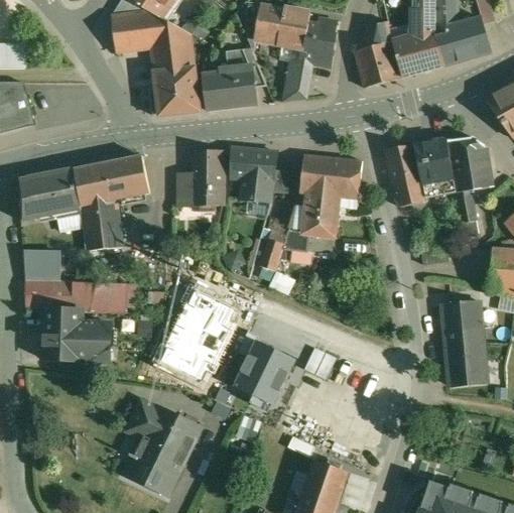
[(161,18),(127,0),(119,0),(111,15),(115,51),(151,46),(153,60),(152,60),(155,88),(153,88),(154,98),(150,98),(151,113),(159,113),(159,114),(199,109),(191,52),(188,32),(179,27),(161,18)]
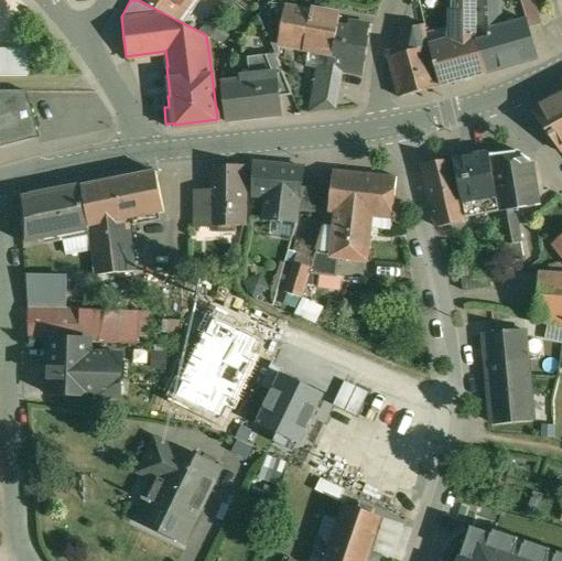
[(139,0),(176,20),(182,12),(191,0),(139,0)]
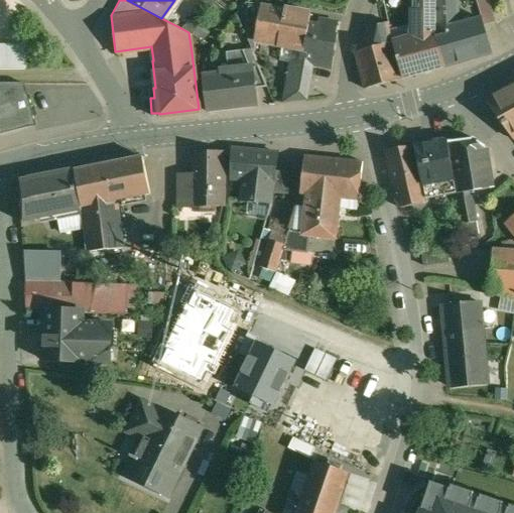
[(260,3),(245,0),(236,11),(251,47),(252,50),(255,39),(253,38),(260,3)]
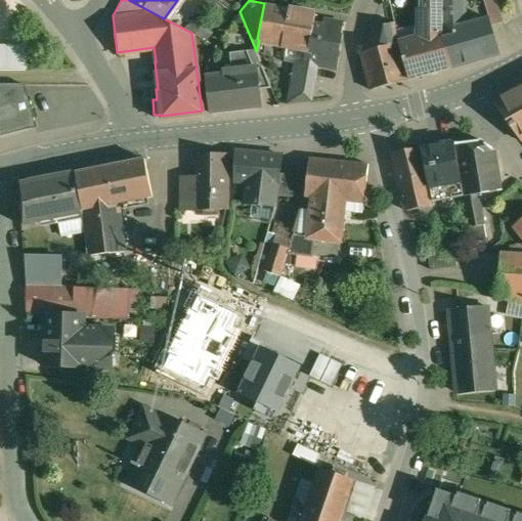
[(418,0),(418,11),(422,11),(422,38),(418,40),(417,36),(397,41),(407,77),(449,66),(442,37),(441,33),(442,31),(441,9),(441,0),(418,0)]
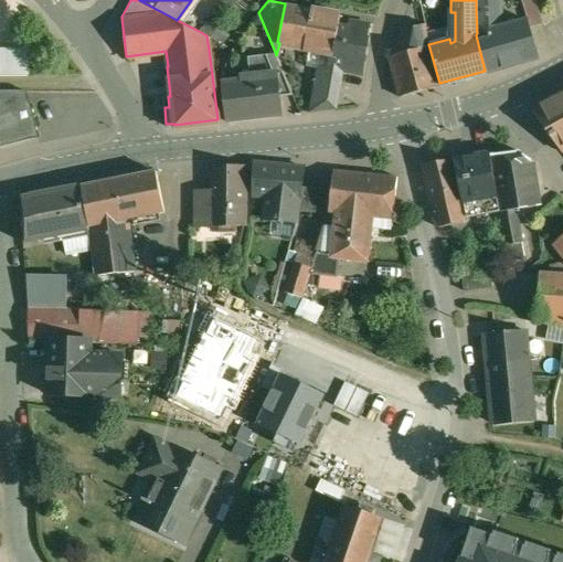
[(526,18),(498,25),(497,9),(496,0),(477,0),(478,10),(476,10),(477,33),(490,30),(491,36),(477,40),(485,71),(532,57),(537,55),(526,18)]
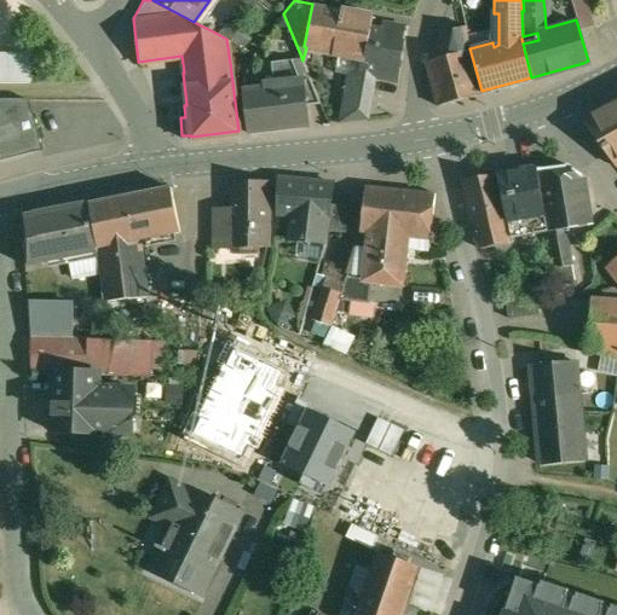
[(372,13),(312,3),(312,4),(304,46),(306,47),(362,58),(361,69),(359,71),(375,74),(395,77),(401,44),(399,44),(402,25),(382,22),(381,29),(369,27),(372,13)]
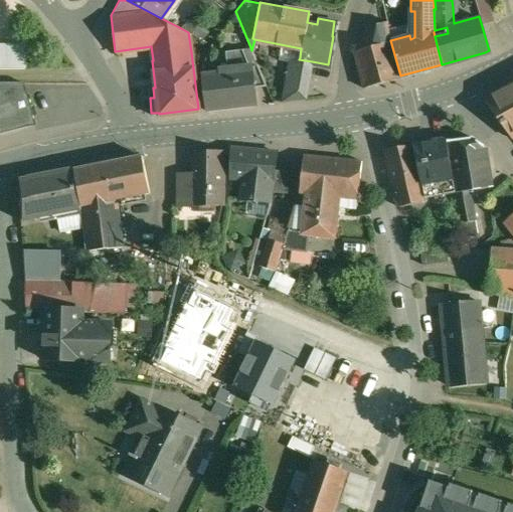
[(175,16),(166,11),(161,18),(179,27),(183,23),(173,18),(175,16)]
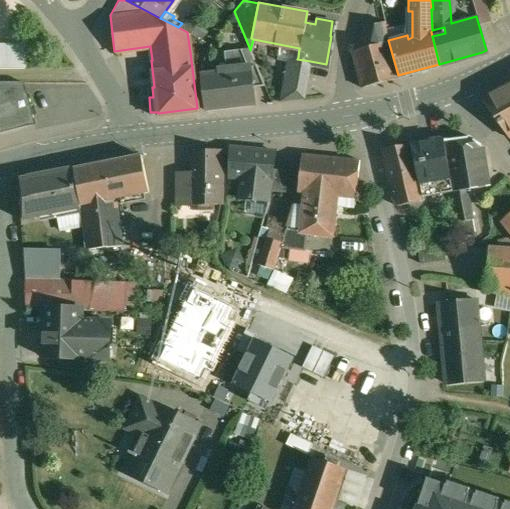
[(384,19),(364,24),(360,47),(352,49),(362,85),(396,76),(386,41),(388,40),(384,19)]
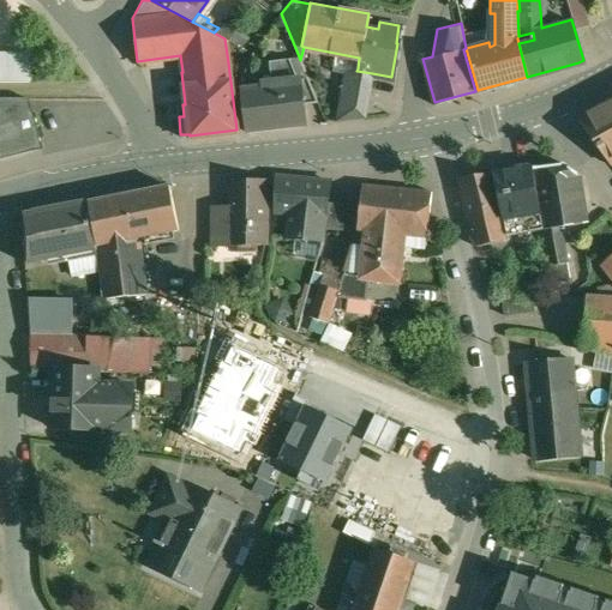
[(11,50),(0,49),(0,79),(11,79),(11,50)]
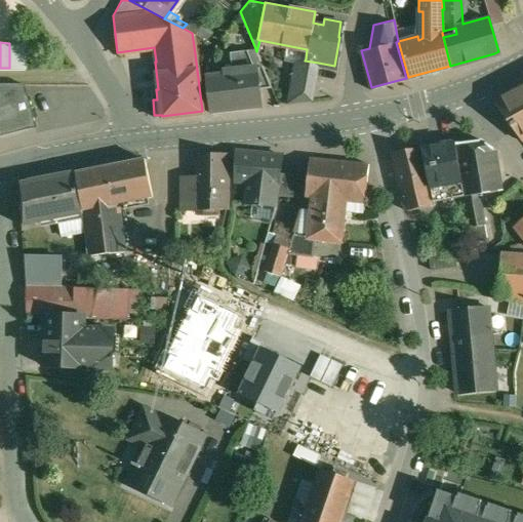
[(24,68),(24,43),(9,43),(9,68),(24,68)]
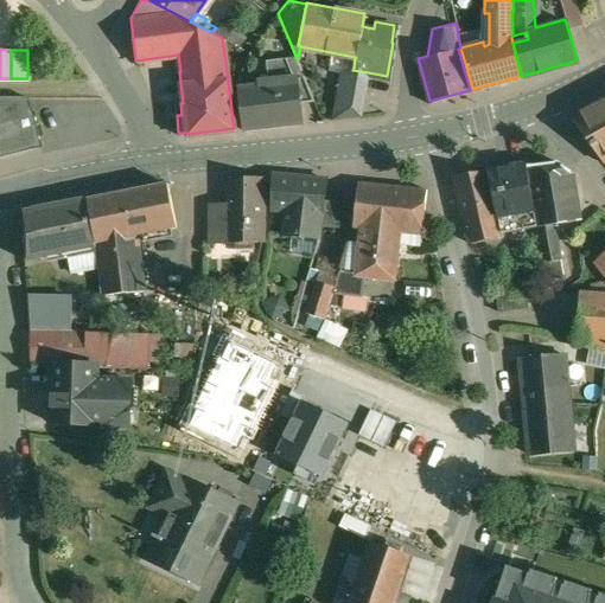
[(295,56),(271,58),(272,78),(259,79),(259,84),(237,88),(242,128),(303,121),(300,101),(312,100),(297,59),(295,56)]
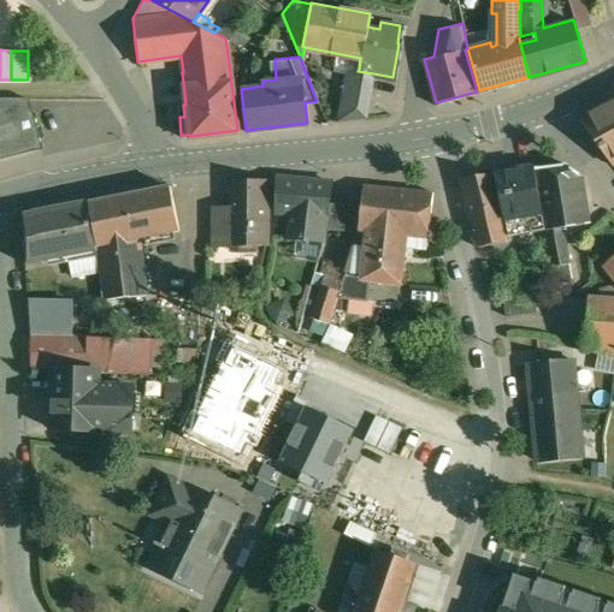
[(359,69),(346,71),(337,119),(366,116),(373,73),(358,71),(359,69)]
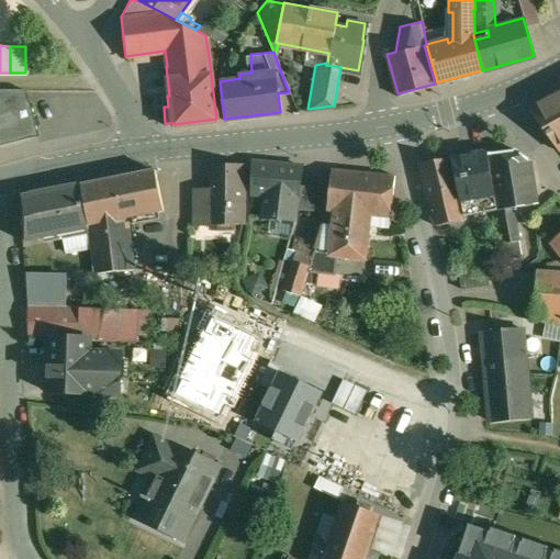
[(559,87),(526,105),(558,149),(559,148),(559,87)]
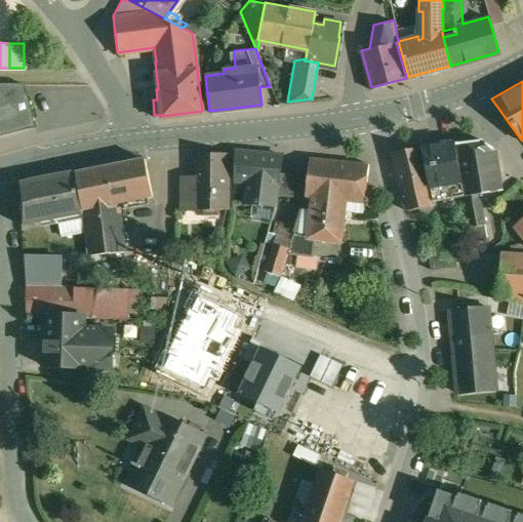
[(22,83),(0,82),(0,93),(25,94),(22,83)]
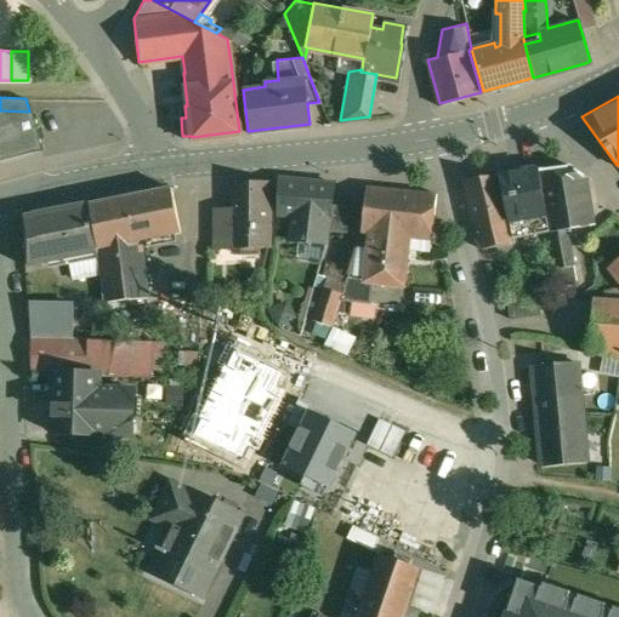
[(29,112),(0,110),(0,154),(37,146),(29,112)]
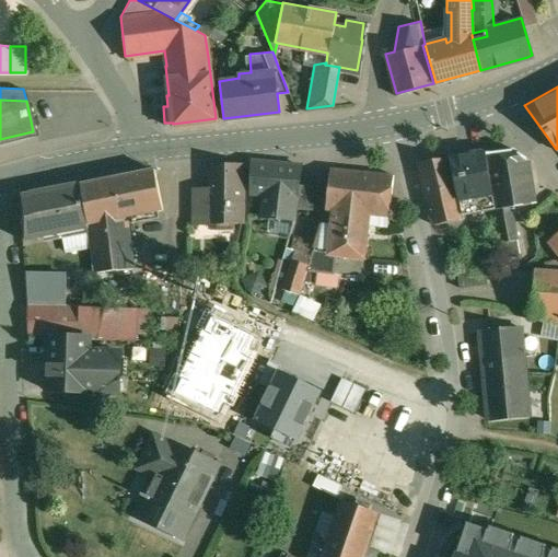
[(513,148),(486,151),(496,207),(509,205),(533,200),(525,157),(513,148)]
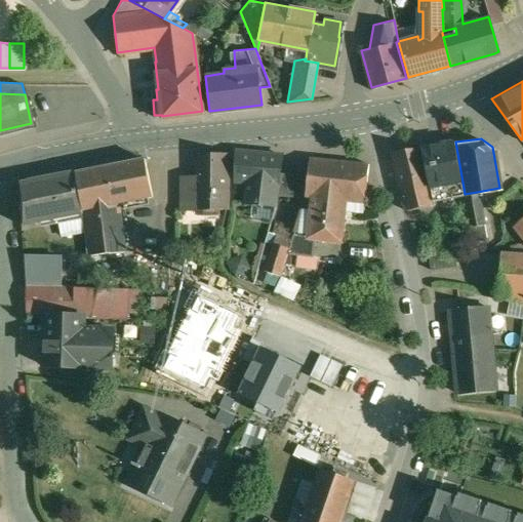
[(453,142),(420,146),(432,198),(463,192),(453,142)]
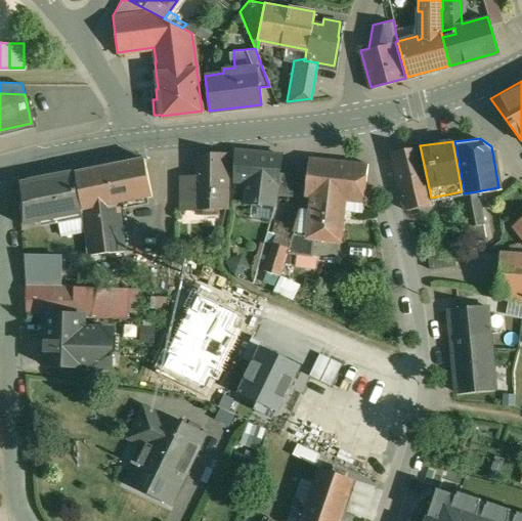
[(420,145),(390,149),(400,198),(406,209),(432,203),(431,198),(420,145)]
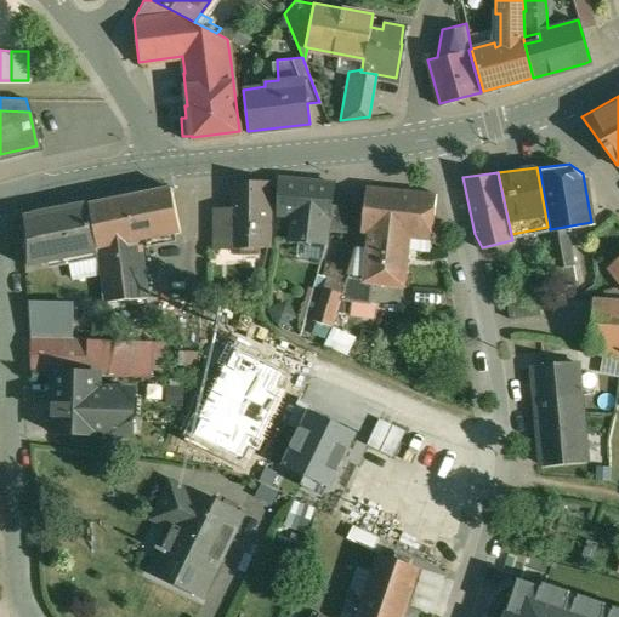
[(334,183),(278,177),(277,213),(291,213),(288,243),(308,245),(310,240),(325,241),(328,229),(331,203),(334,183)]
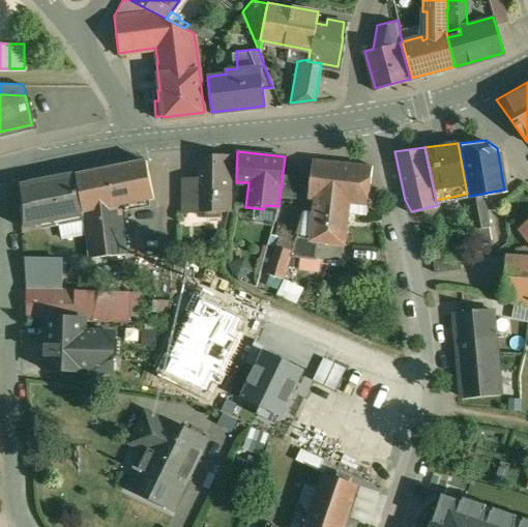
[(229,153),(197,154),(196,177),(183,177),(182,211),(228,209),(229,154),(229,153)]
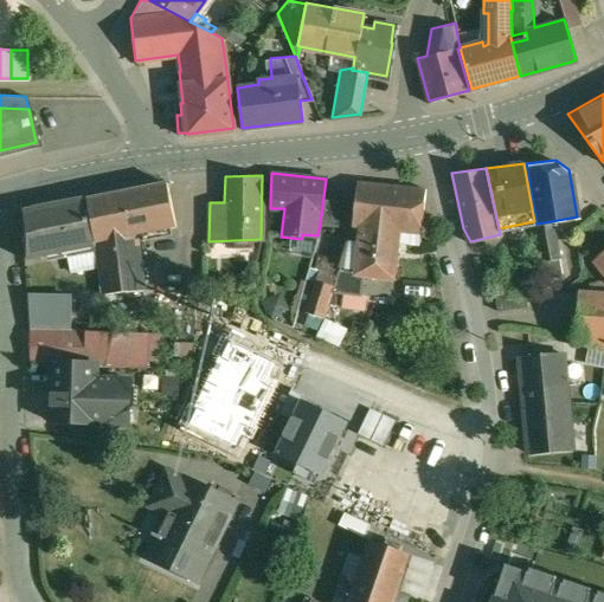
[(425,187),(357,180),(357,181),(355,181),(354,200),(352,225),(364,226),(364,227),(360,231),(359,241),(355,272),(362,273),(392,277),(397,238),(398,238),(398,237),(397,235),(398,230),(421,233),(425,187)]
